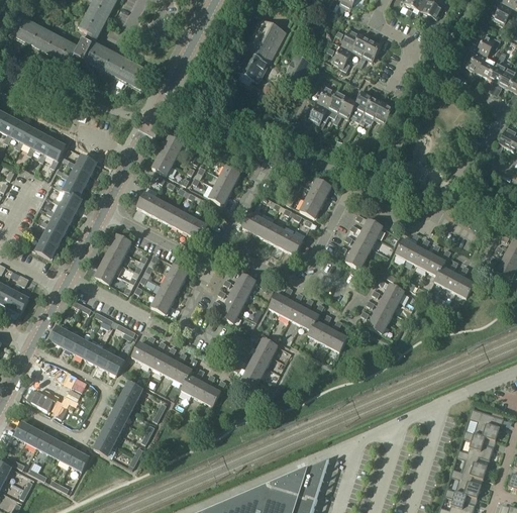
[(94,0),(80,27),(87,31),(96,35),(114,0),(94,0)]
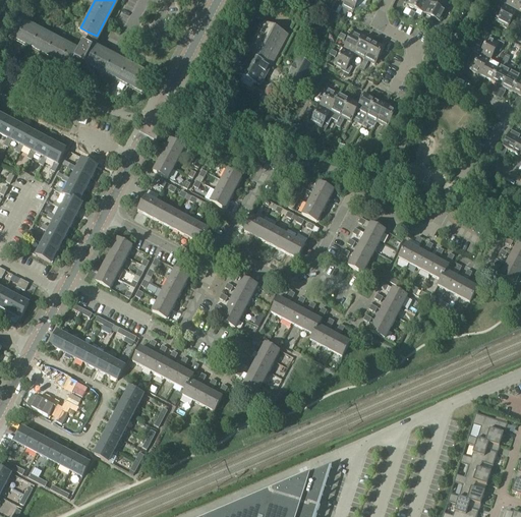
[(341,6),(344,7),(344,5),(353,10),(356,4),(364,9),(366,4),(364,3),(366,0),(344,0),(341,6)]
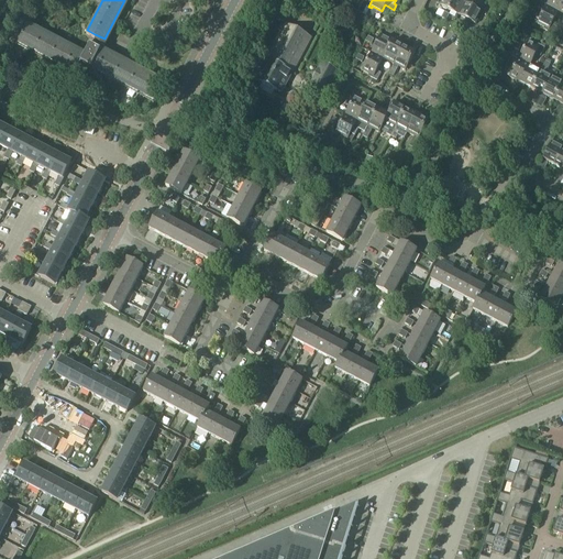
[(441,0),(440,2),(457,12),(463,1),(462,0),(441,0)]
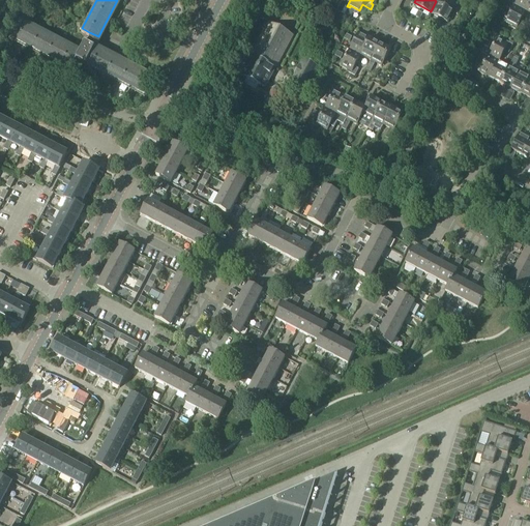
[(437,0),(436,1),(431,11),(448,20),(452,11),(454,12),(454,10),(448,7),(448,6),(437,0)]
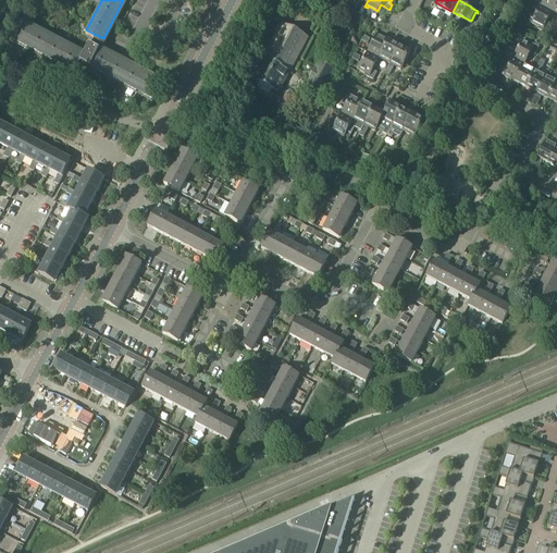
[(459,0),(471,7),(471,8),(478,11),(481,7),(473,2),(474,2),(470,0),(457,0),(458,1),(459,0)]
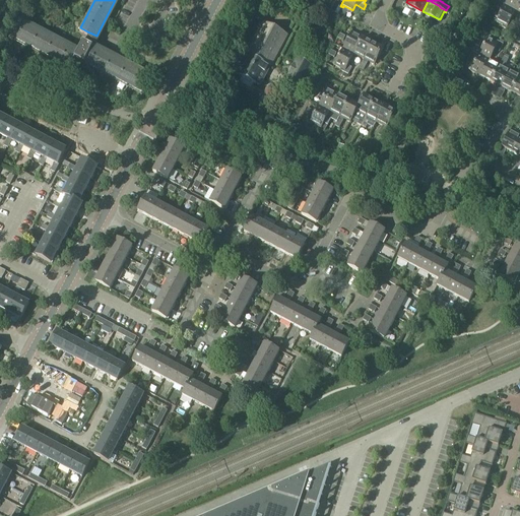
[(507,0),(505,4),(516,9),(517,8),(516,8),(519,0),(507,0)]
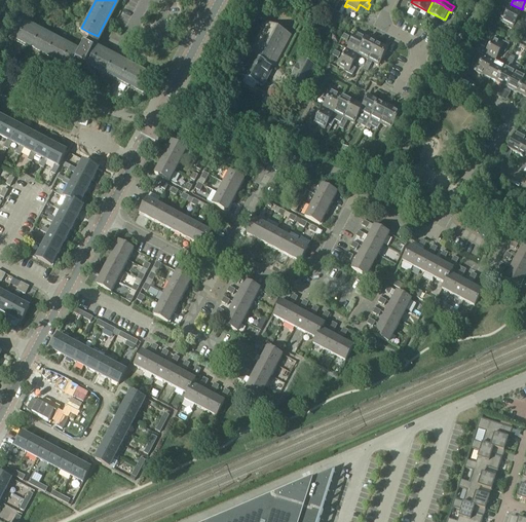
[(502,20),(511,24),(510,26),(512,27),(516,20),(517,21),(522,9),(511,4),(502,20)]
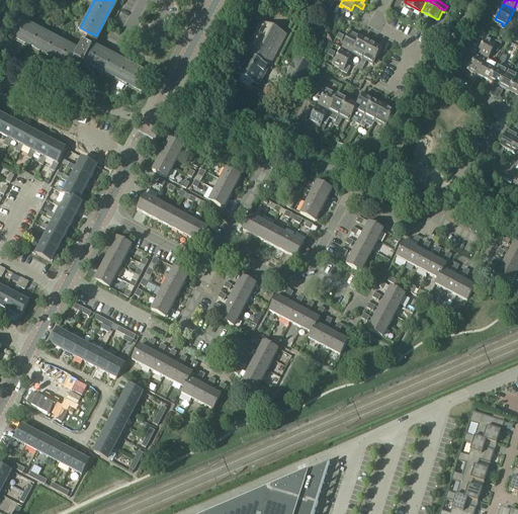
[(79,49),(19,17),(11,34),(70,65),(75,56),(77,52),(79,49)]
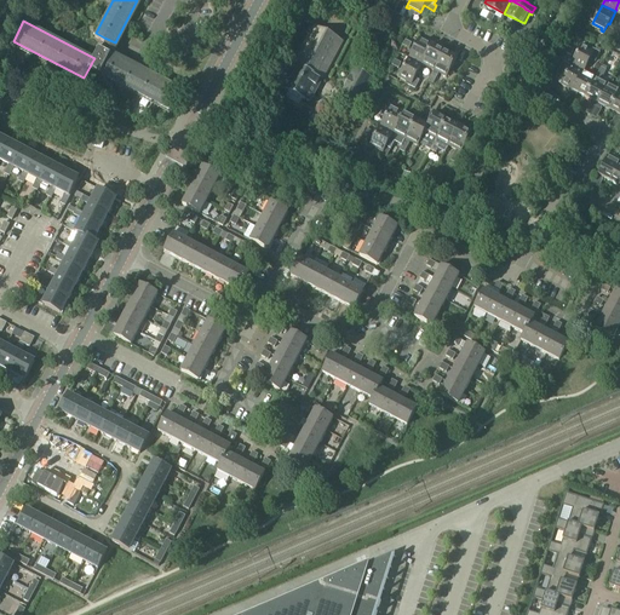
[(309,99),(342,39),(314,24),(282,84),(309,99)]
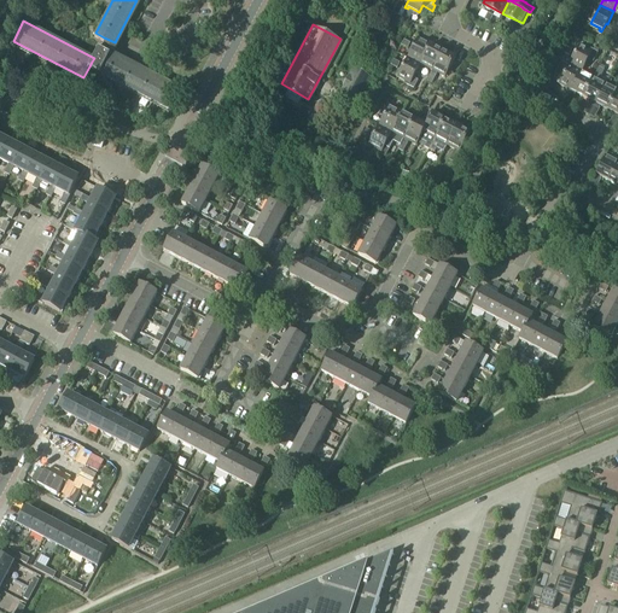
[(429,41),(418,35),(407,56),(420,62),(432,40),(430,39),(429,41)]
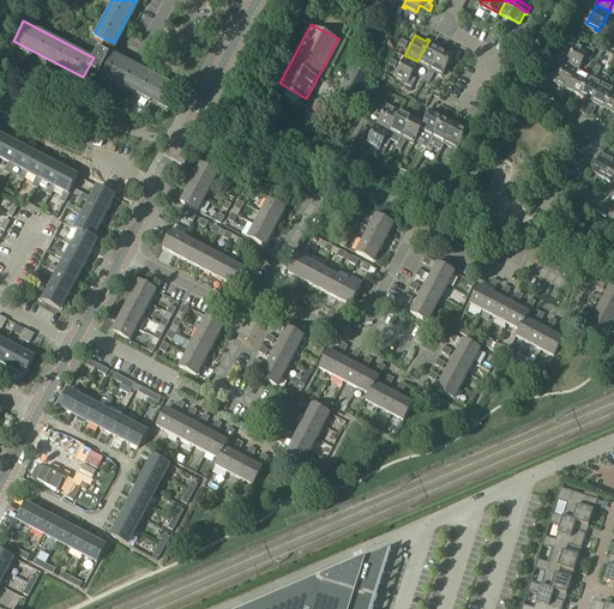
[(103,37),(98,46),(109,52),(114,42),(103,37)]
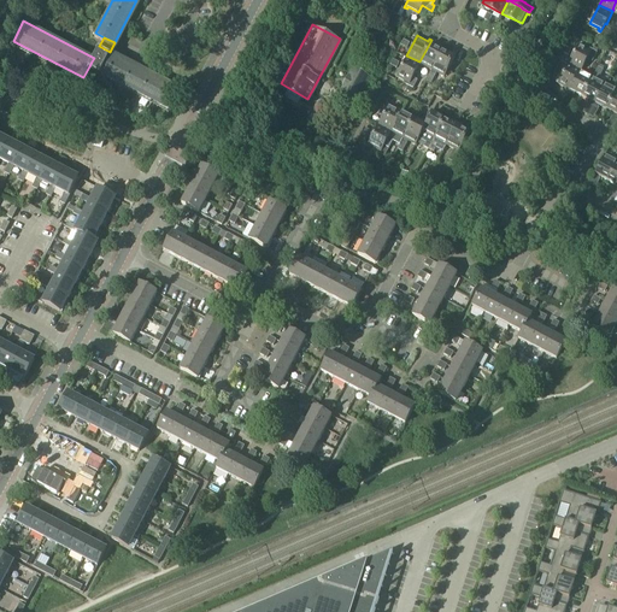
[(419,62),(421,62),(432,68),(442,48),(433,43),(434,41),(432,40),(419,62)]
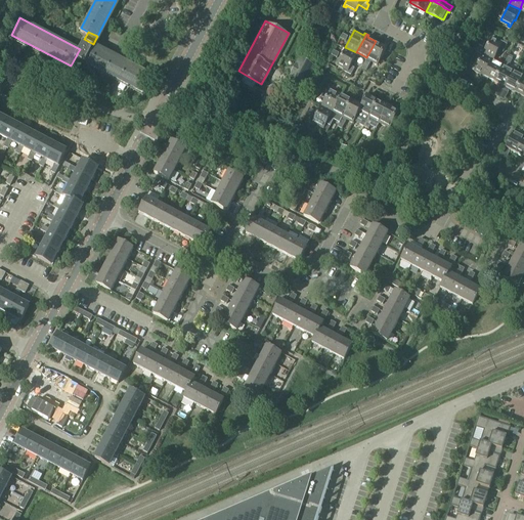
[(499,47),(504,40),(498,37),(497,39),(491,36),(483,52),(494,58),(499,47)]
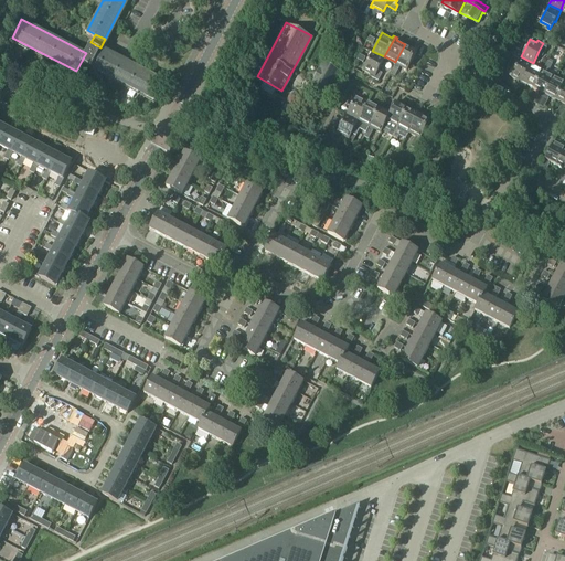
[(84,56),(82,61),(156,98),(164,81),(100,48),(91,42),(86,53),(84,56)]
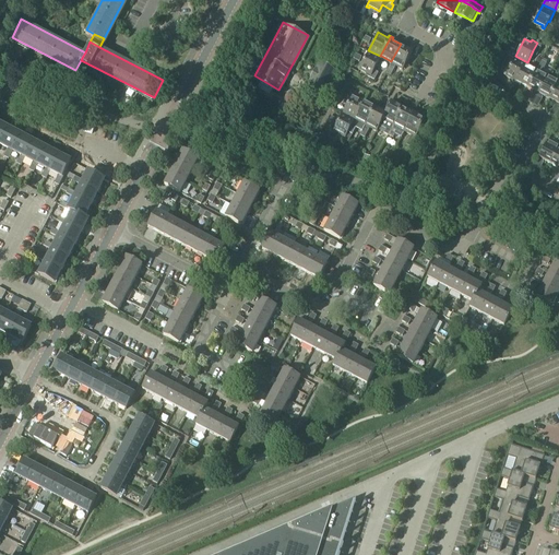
[(533,50),(538,54),(543,45),(537,43),(533,50)]
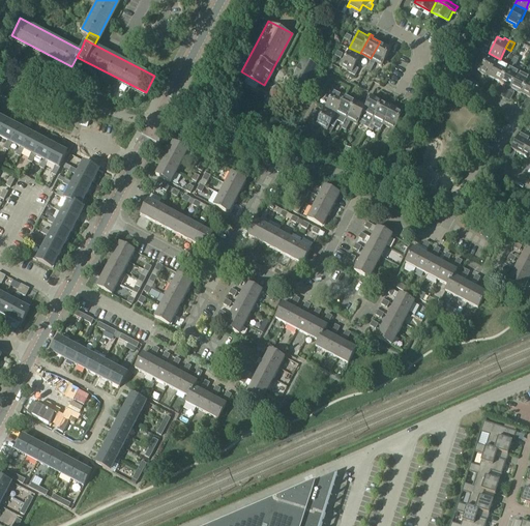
[(380,41),(371,58),(366,67),(371,69),(375,60),(382,63),(391,46),(389,45),(388,46),(380,41)]
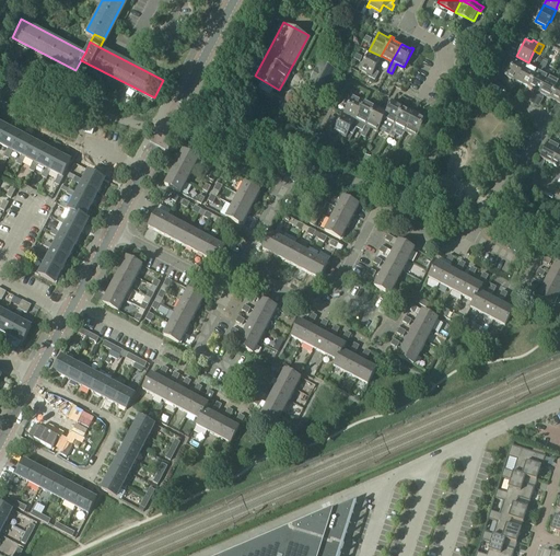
[(360,67),(369,72),(369,73),(371,76),(375,68),(381,56),(369,50),(360,67)]
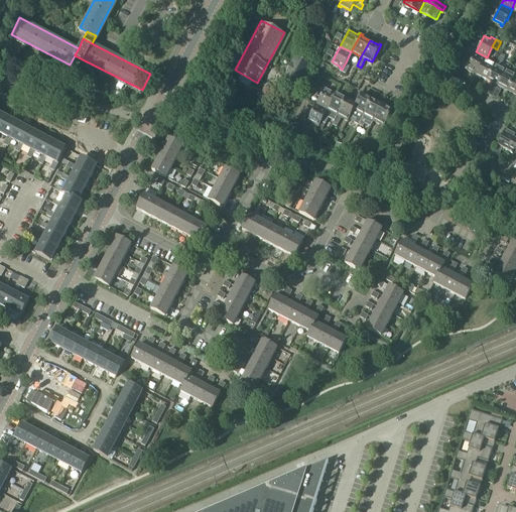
[(467,68),(475,73),(475,74),(477,75),(486,58),(487,57),(476,51),(467,68)]
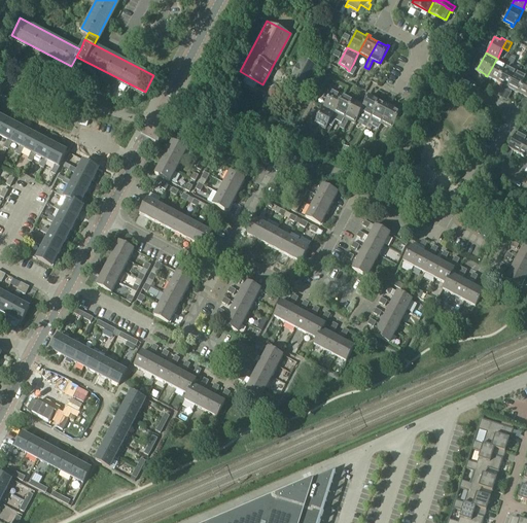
[(302,56),(290,77),(294,79),(305,84),(316,63),(306,58),(302,56)]
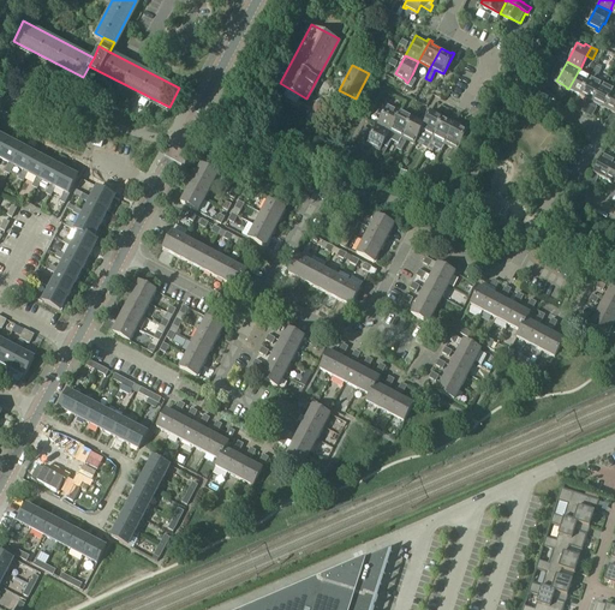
[(581,94),(591,99),(590,101),(592,102),(603,82),(597,78),(602,69),(597,65),(591,76),(581,94)]
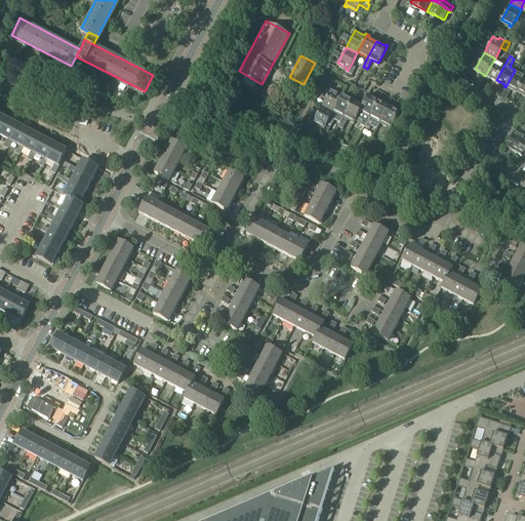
[(485,76),(487,77),(488,76),(496,80),(505,65),(494,59),(485,76)]
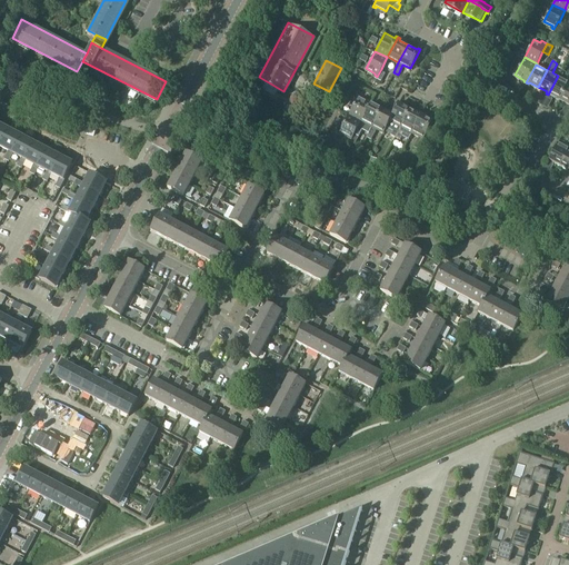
[(548,95),(551,96),(551,95),(560,99),(568,82),(568,71),(566,79),(558,76),(548,95)]
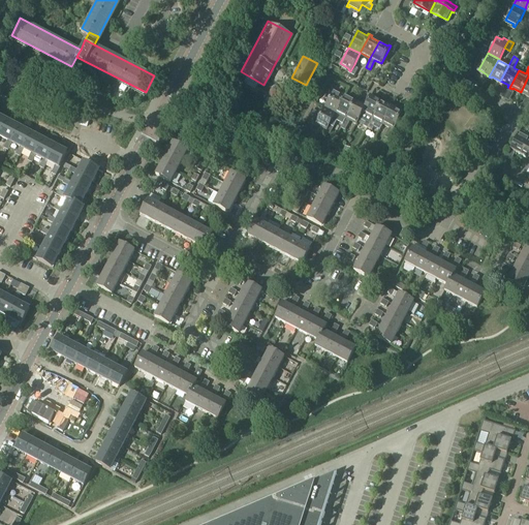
[(342,93),(334,89),(324,105),(336,111),(345,93),(343,92),(342,93)]
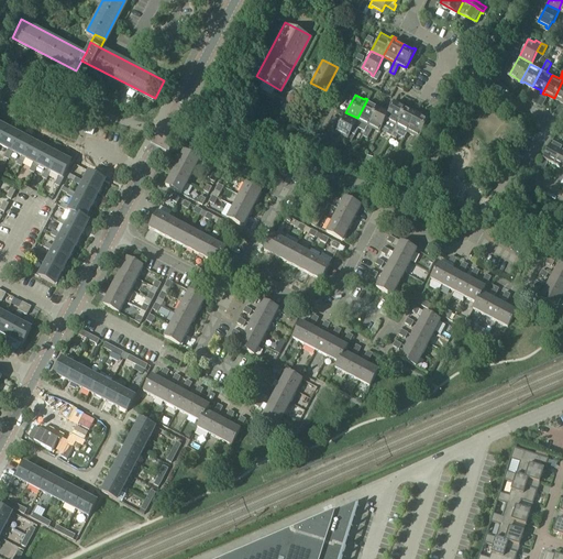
[(351,140),(354,133),(359,127),(365,130),(367,123),(377,106),(368,102),(370,100),(367,99),(357,118),(350,131),(346,138),(351,140)]
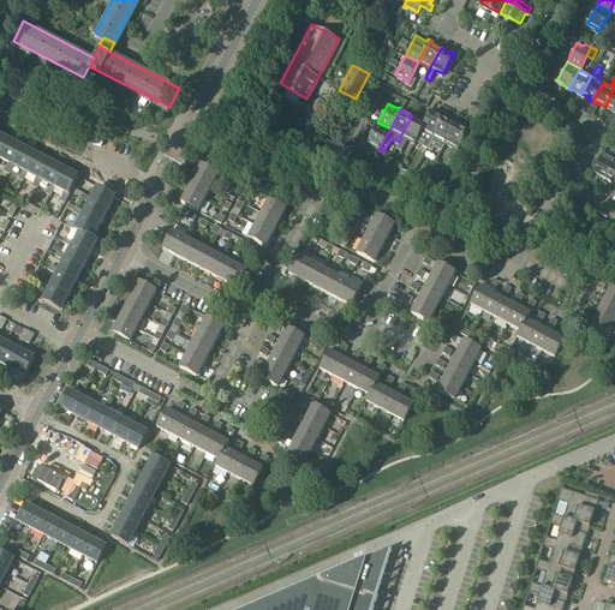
[(421,129),(429,132),(423,143),(428,145),(443,117),(434,111),(434,109),(431,108),(424,120),(425,120),(421,129)]
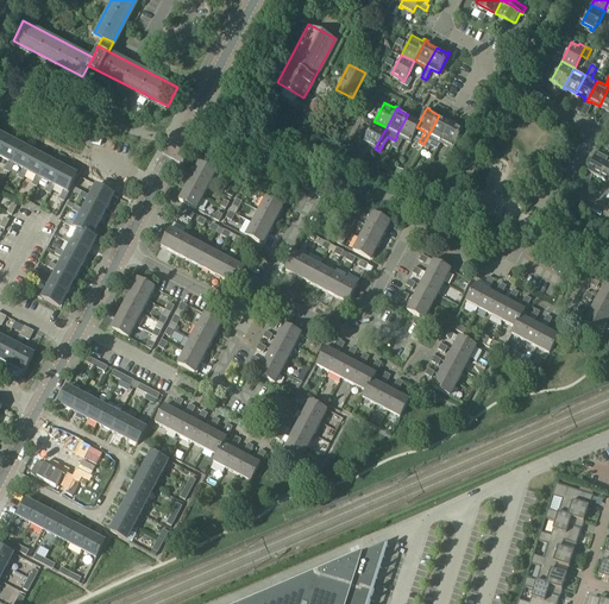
[(397,133),(395,140),(393,144),(397,146),(403,136),(410,140),(416,127),(421,119),(420,119),(419,118),(418,120),(408,114),(397,133)]
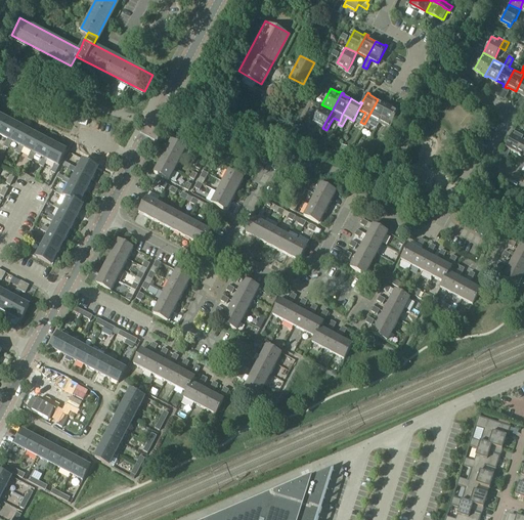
[(364,124),(368,126),(369,123),(376,127),(379,121),(380,121),(389,103),(387,101),(386,103),(378,99),(364,124)]
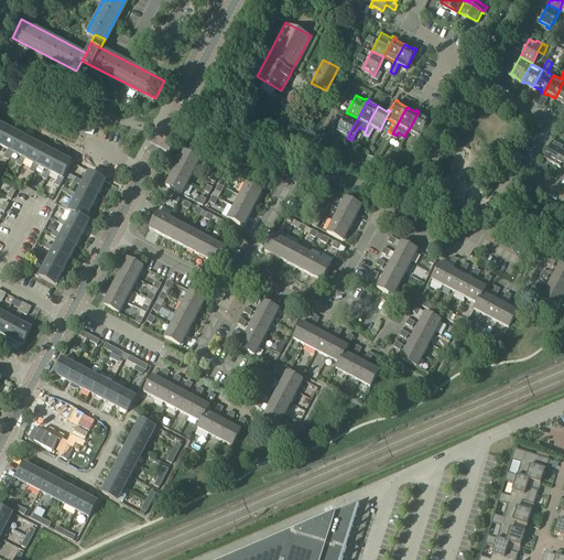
[(409,130),(415,133),(410,143),(414,146),(429,118),(420,114),(421,112),(419,111),(409,130)]
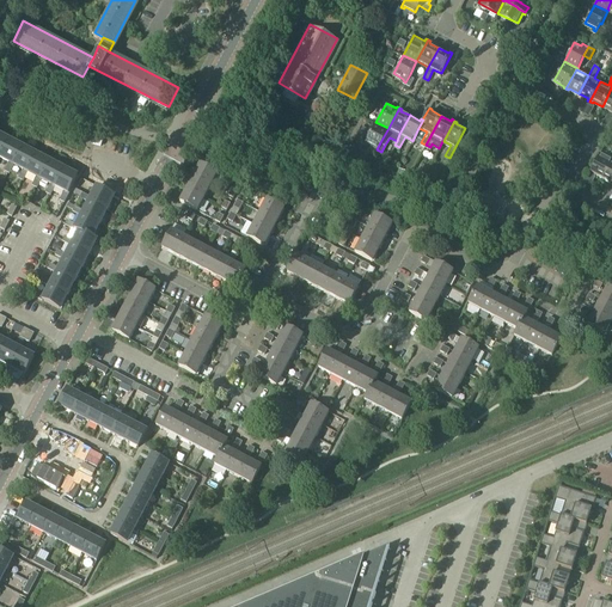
[(377,149),(380,142),(389,128),(375,122),(366,141),(375,146),(374,148),(377,149)]
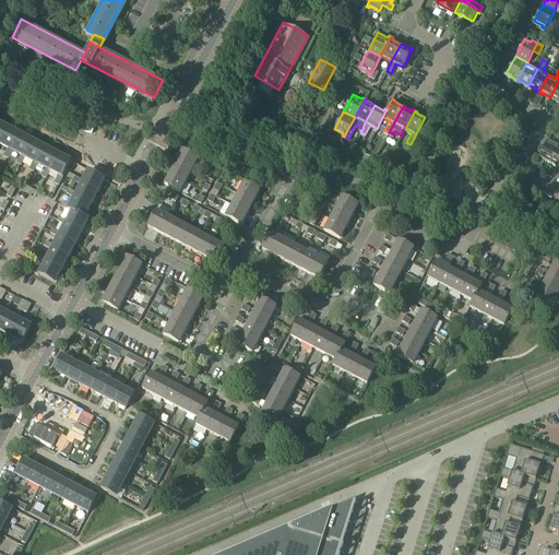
[(0,137),(0,140),(9,145),(4,153),(9,155),(13,148),(11,146),(20,131),(8,125),(0,137)]
